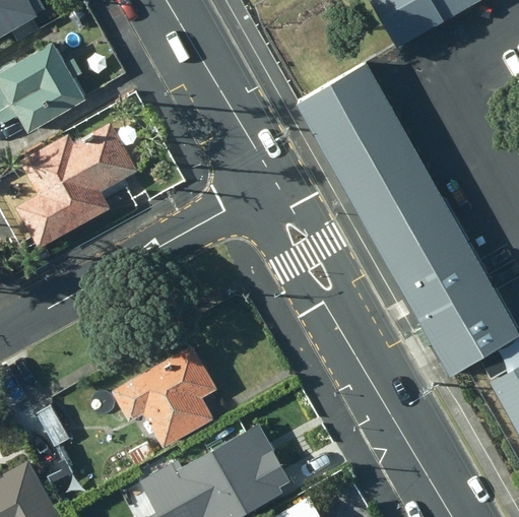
[(0,0),(0,37),(37,15),(26,0),(0,0)]
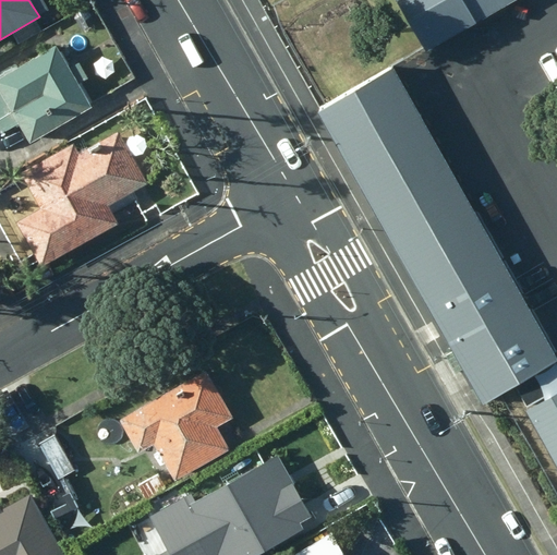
[(396,0),(425,51),(515,0),(396,0)]
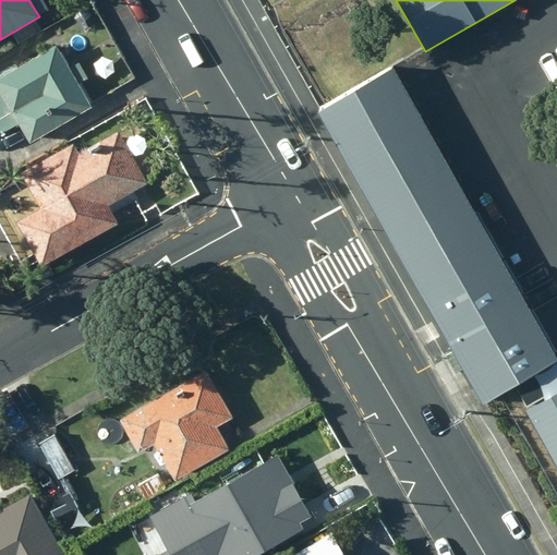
[(92,108),(55,46),(0,76),(0,133),(15,123),(27,145),(92,108)]
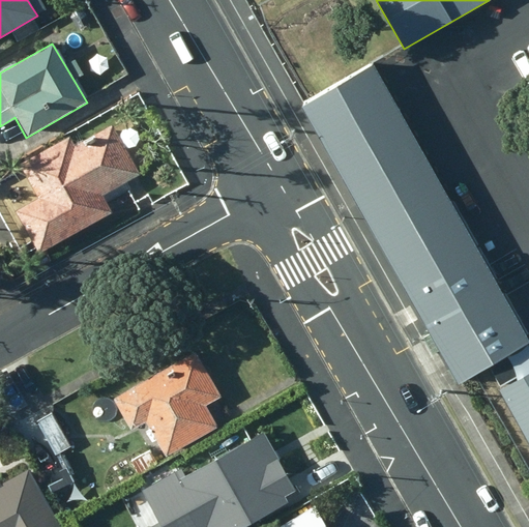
[(374,64),(301,105),(458,383),(528,344),(528,341),(374,64)]
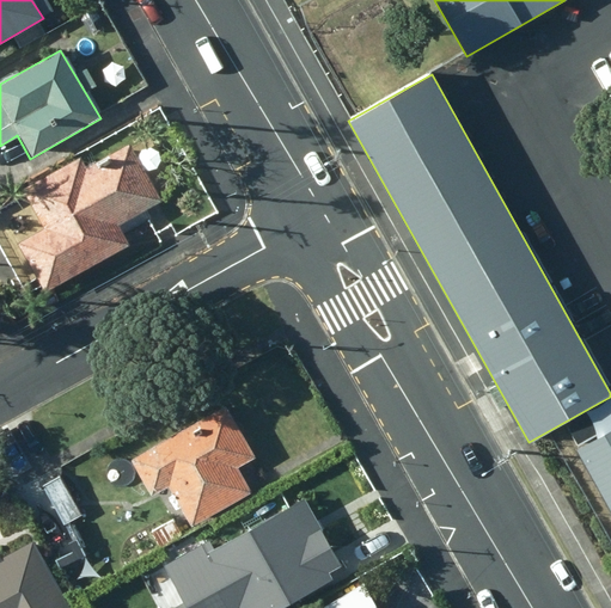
[(160,202),(128,145),(86,169),(78,155),(20,186),(43,229),(17,244),(43,293),(129,246),(117,227),(160,202)]
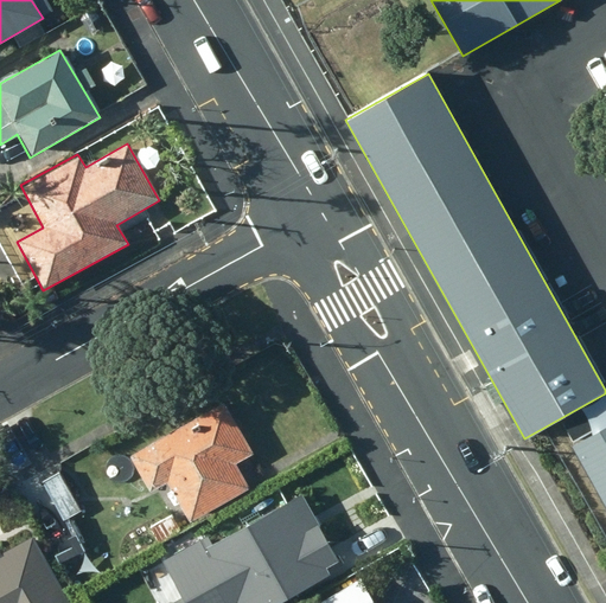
[(253,450),(223,397),(129,450),(151,486),(166,476),(191,518),(248,483),(235,460),(253,450)]
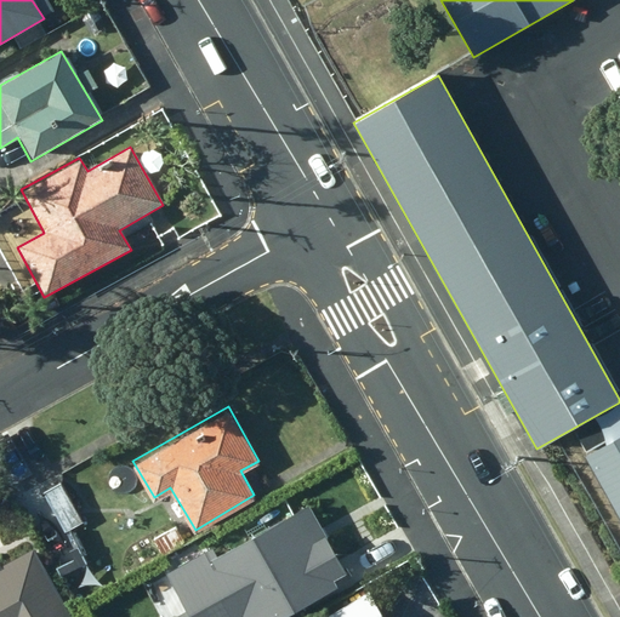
[(619,438),(587,456),(619,514),(619,438)]
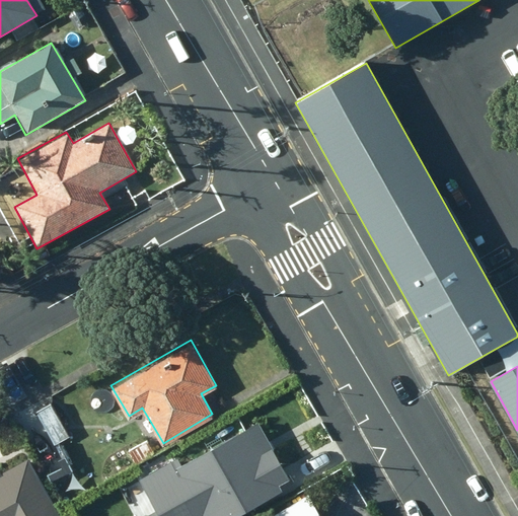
[(68,436),(50,402),(31,414),(50,446),(68,436)]
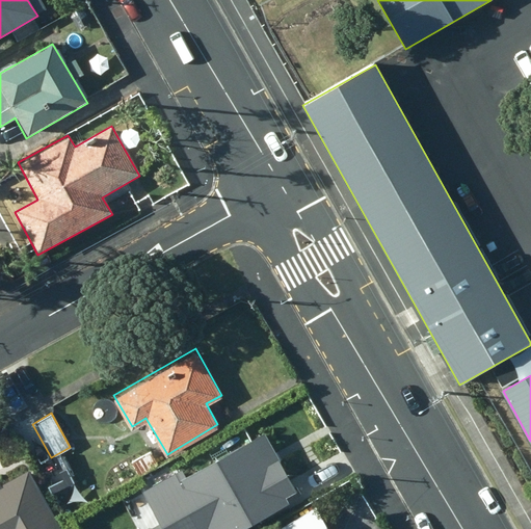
[(296,487),(263,428),(181,476),(210,528),(234,528),(289,498),(286,493),(296,487)]
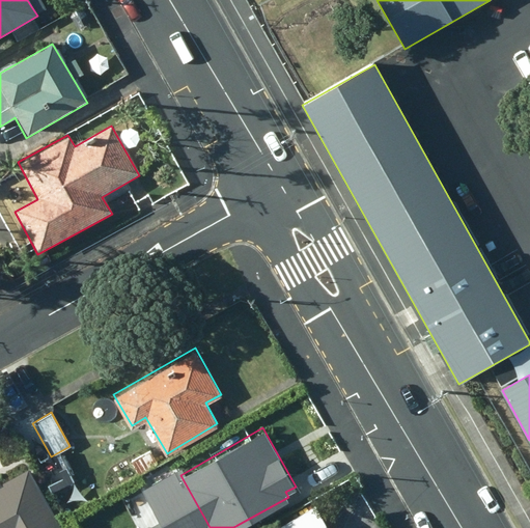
[(61,527),(27,465),(0,479),(0,527),(61,527)]
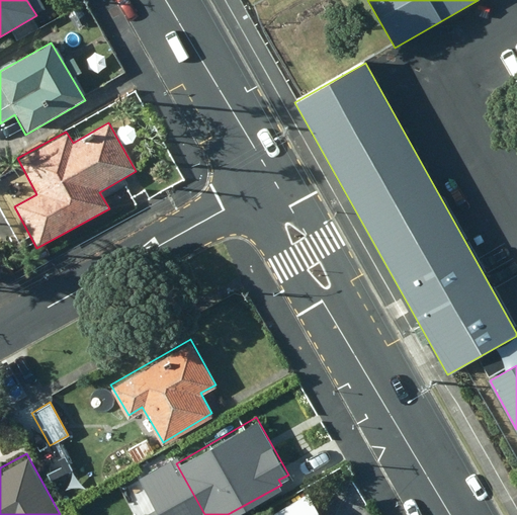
[(321,514),(307,490),(269,513),(270,514),(321,514)]
